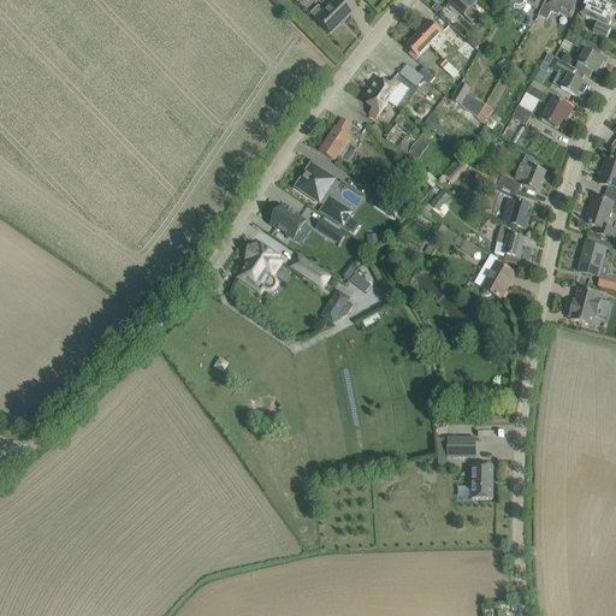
[(337,0),(336,0),(324,12),(318,6),(311,15),(330,34),(350,13),(342,5),(337,0)]
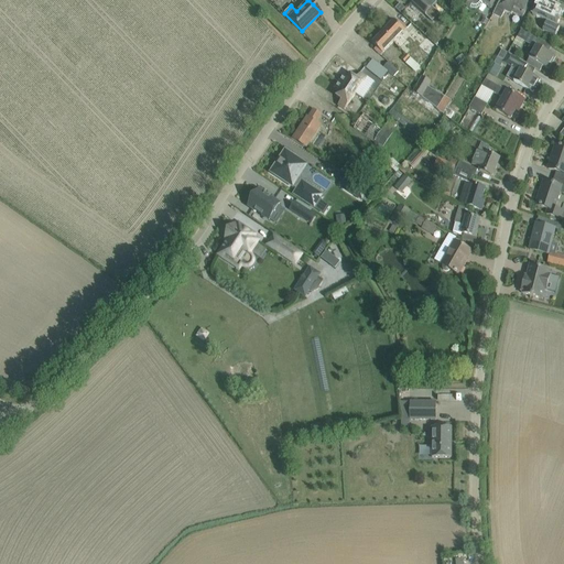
[(408,0),(412,3),(424,15),(432,22),(440,14),(433,8),(437,2),(434,0),(408,0)]
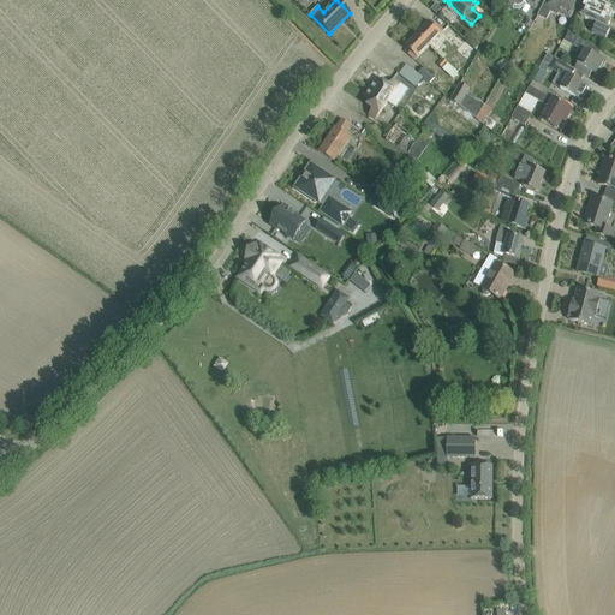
[(507,0),(505,6),(513,10),(515,11),(518,11),(520,10),(523,9),(525,7),(526,5),(535,10),(539,0),(507,0)]
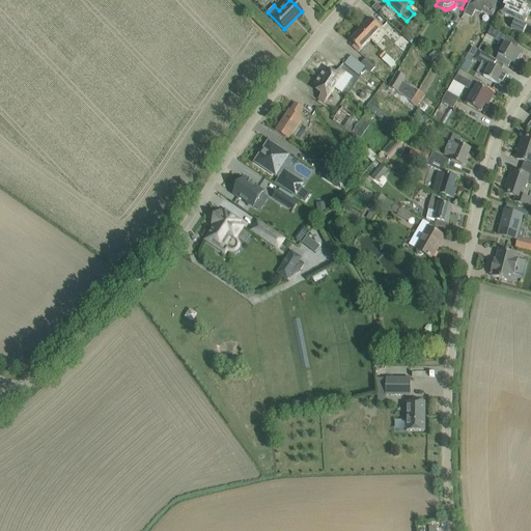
[(497,8),(495,7),(497,0),(471,0),(464,15),(471,19),(475,11),(481,15),(482,12),(492,17),(497,8)]
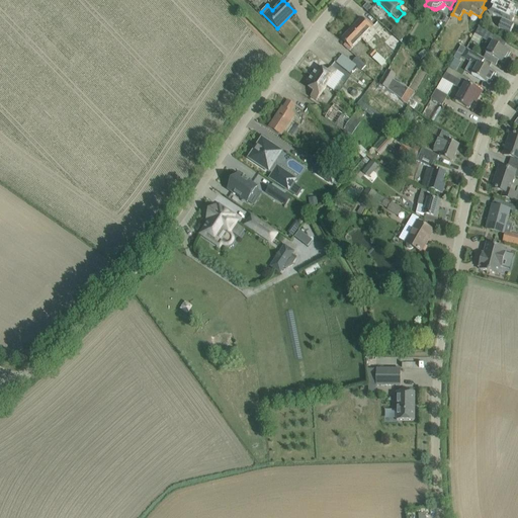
[(499,27),(501,29),(510,33),(514,25),(511,24),(517,10),(517,6),(511,3),(506,0),(506,1),(504,0),(495,0),(489,13),(502,20),(499,27)]
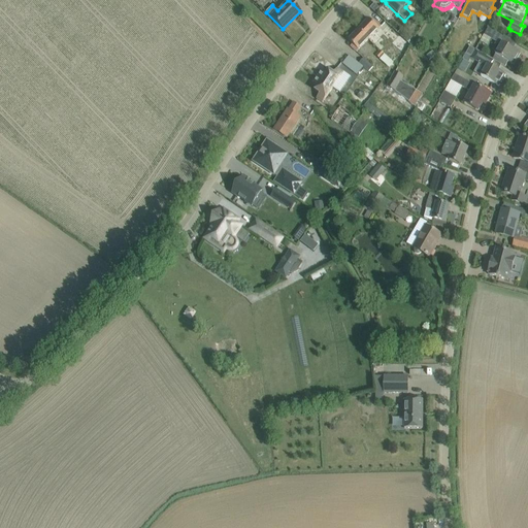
[(374,2),(369,6),(374,10),(378,6),(374,2)]
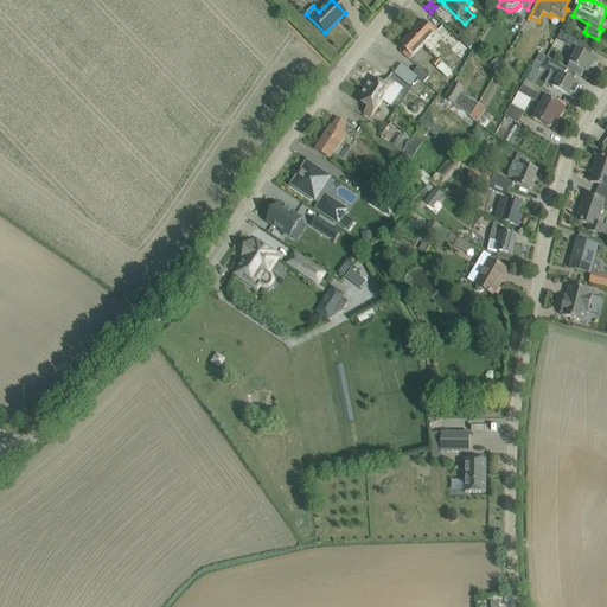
[(425,21),(413,34),(425,46),(438,33),(439,31),(432,25),(429,26),(425,21)]
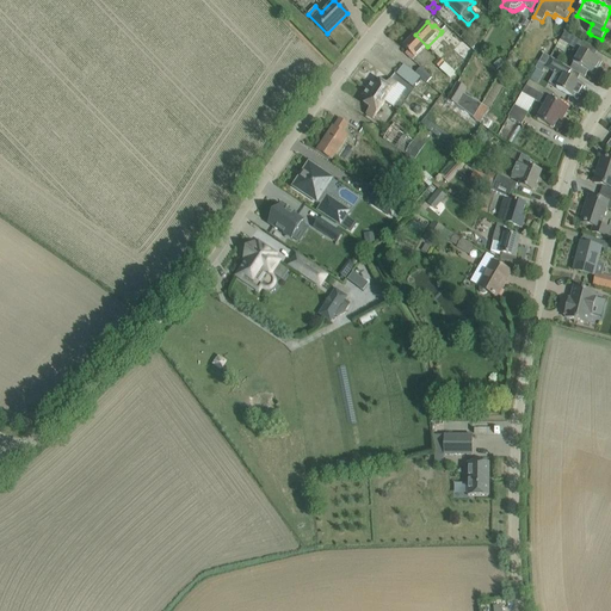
[(582,43),(565,32),(560,42),(563,43),(565,41),(579,49),(582,43)]
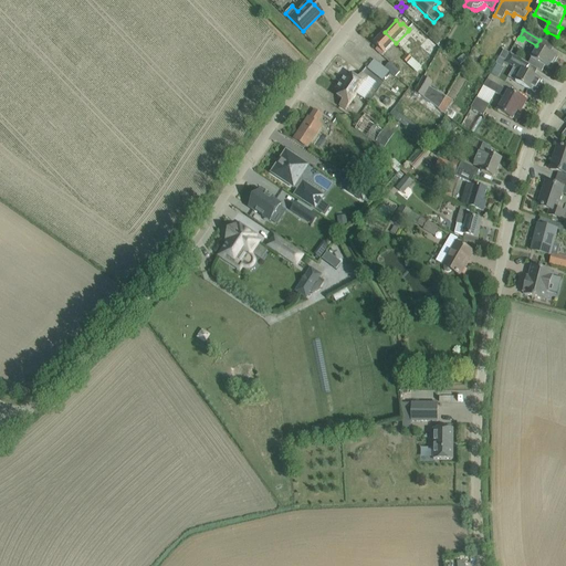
[(385,32),(374,43),(378,48),(376,50),(383,56),(396,43),(385,32)]
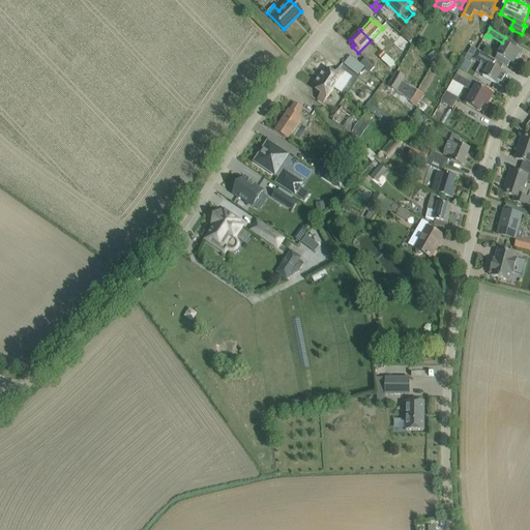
[(504,43),(495,60),(496,61),(507,68),(510,63),(516,65),(523,54),(504,43)]
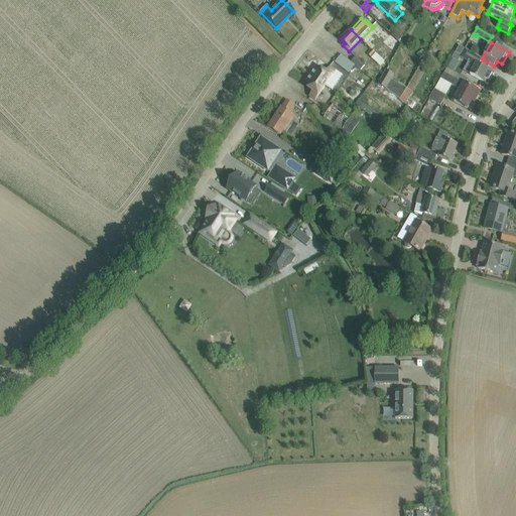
[(483,59),(482,58),(465,49),(463,51),(457,48),(455,52),(461,56),(460,57),(476,67),(471,76),(488,85),(495,74),(480,66),(483,59)]
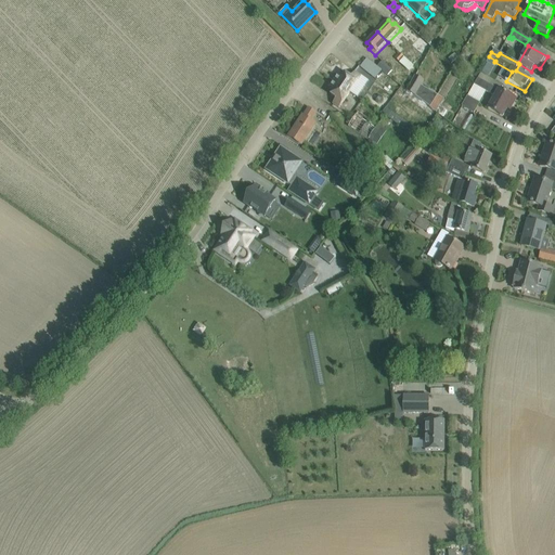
[(394,59),(399,63),(403,57),(399,53),(394,59)]
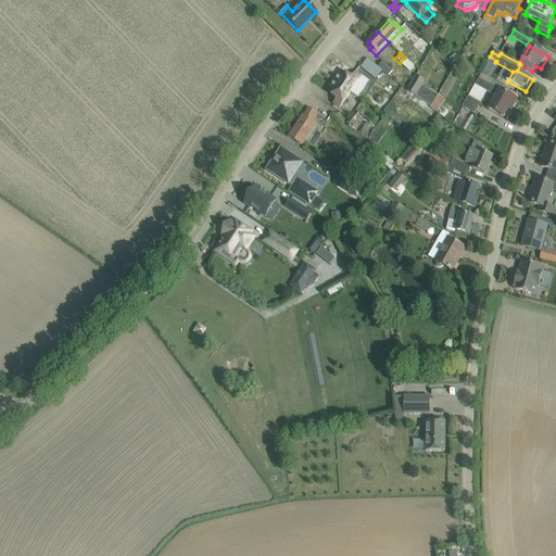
[(367,60),(361,67),(376,79),(382,73),(367,60)]
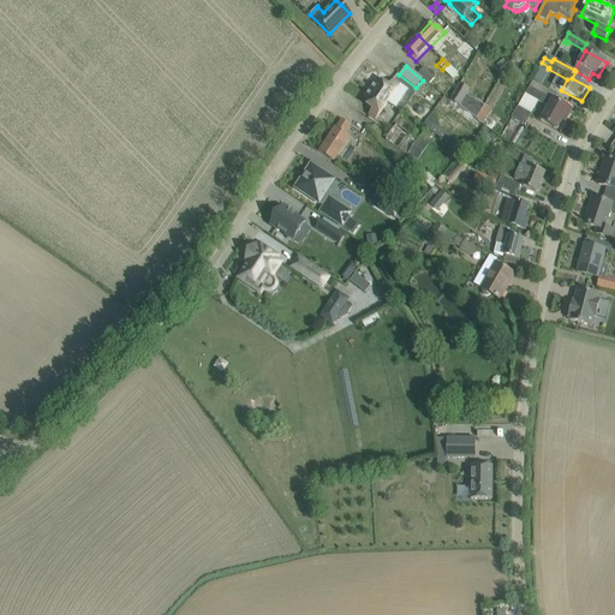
[(418,75),(429,84),(435,78),(424,69),(418,75)]
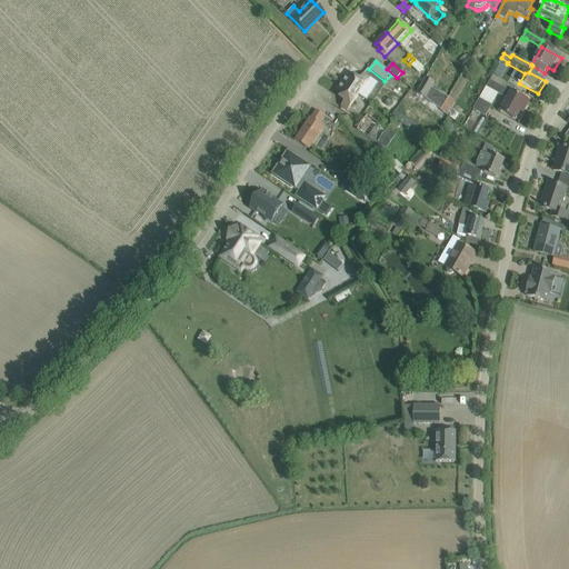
[(347,77),(342,83),(359,95),(370,78),(363,75),(360,79),(355,76),(351,80),(347,77)]
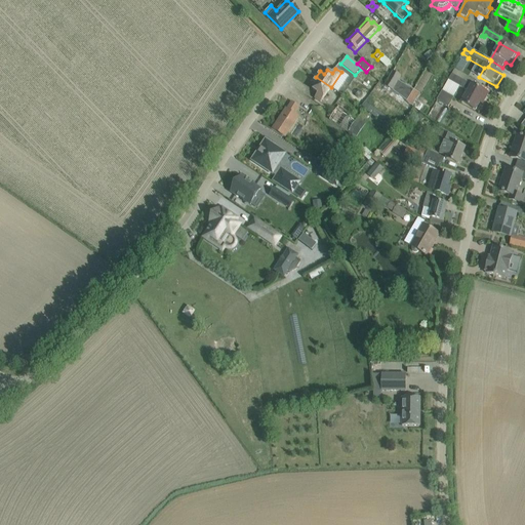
[(454,70),(451,75),(472,86),(472,85),(475,81),(454,70)]
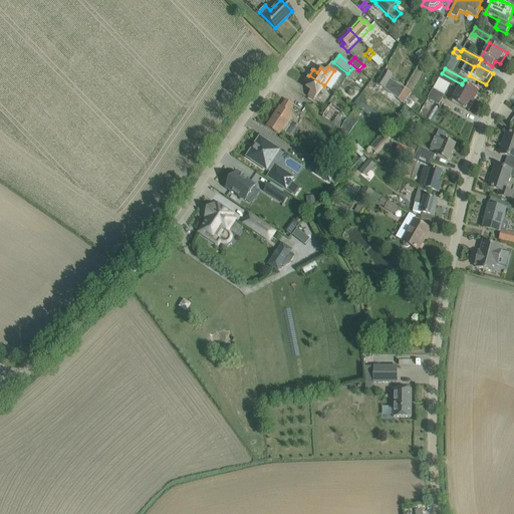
[(398,99),(405,88),(391,79),(393,75),(383,70),(376,83),(398,99)]
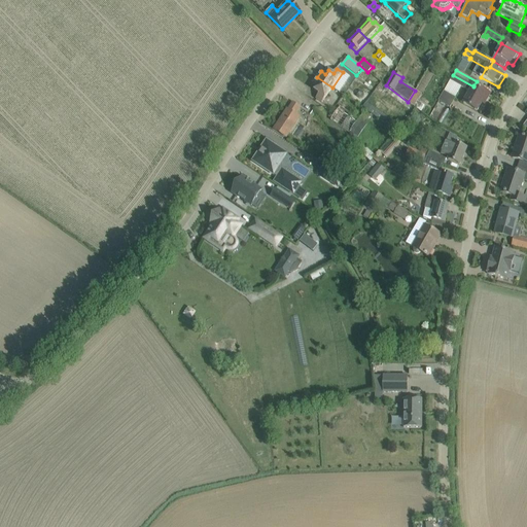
[(490,95),(481,90),(473,85),(473,86),(453,75),(450,81),(469,93),(463,104),(477,112),(484,99),(487,101),(490,95)]
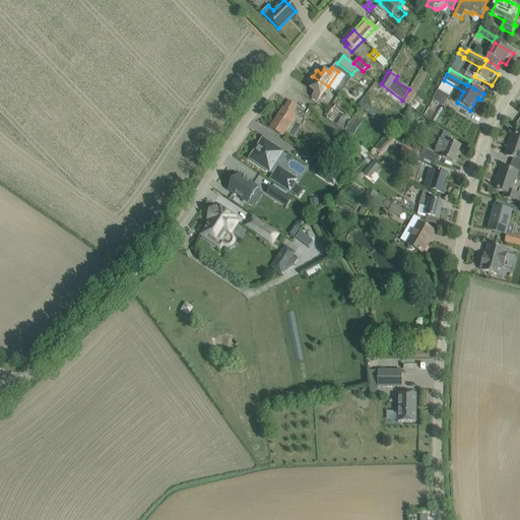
[(328,86),(313,76),(309,82),(313,85),(310,89),(315,92),(312,98),(318,102),(328,86)]
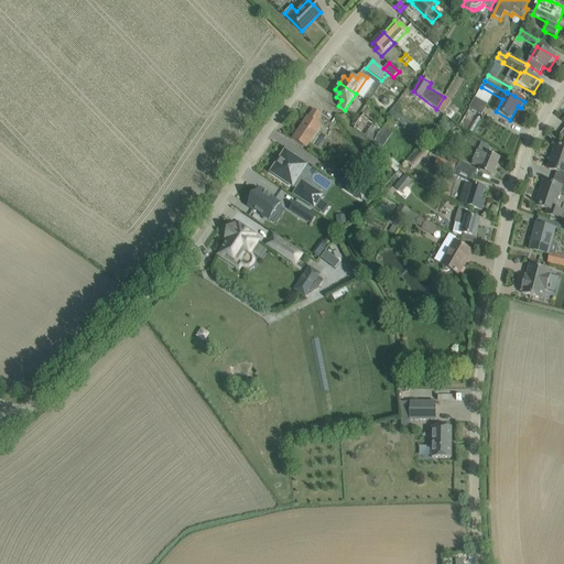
[(445,97),(444,97),(436,109),(443,115),(446,109),(452,100),(445,97)]
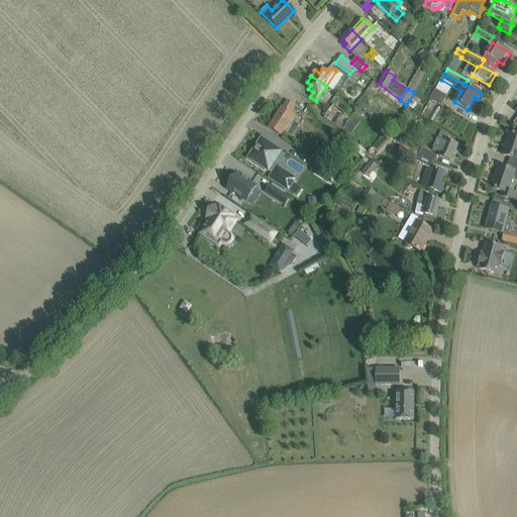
[(434,91),(430,99),(441,105),(446,97),(434,91)]
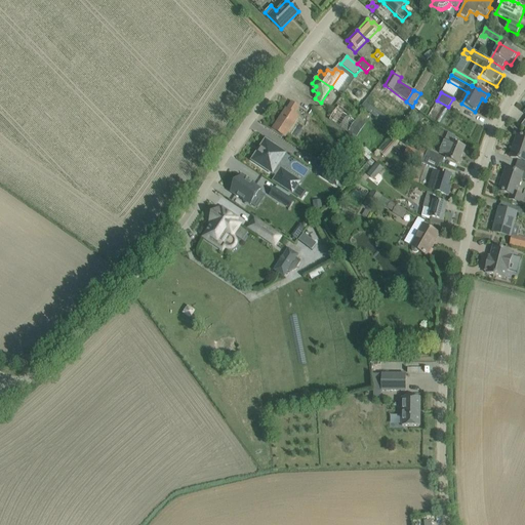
[(362,107),(378,118),(381,113),(366,102),(362,107)]
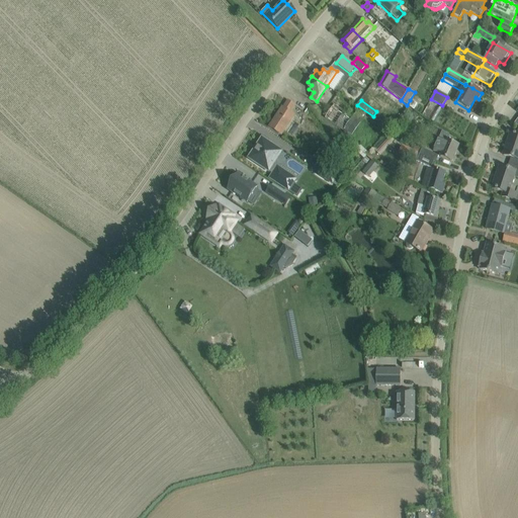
[(282,107),(269,127),(281,136),(294,115),(290,112),(294,106),(288,101),(283,108),(282,107)]
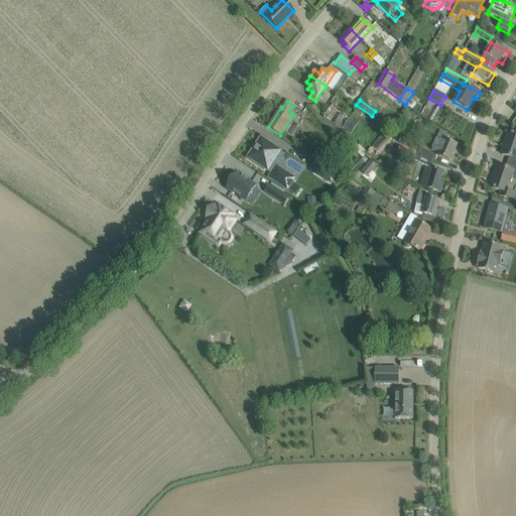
[(351,136),(361,122),(334,104),(324,118),(351,136)]
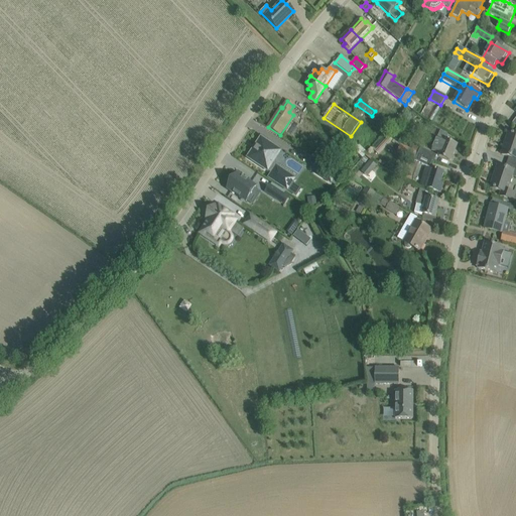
[(515,129),(514,134),(509,132),(505,142),(507,143),(503,154),(502,153),(501,154),(515,159),(515,129)]
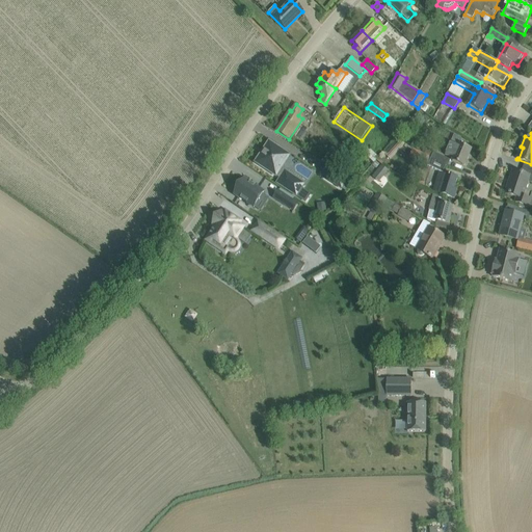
[(398,138),(391,147),(397,153),(404,144),(398,138)]
